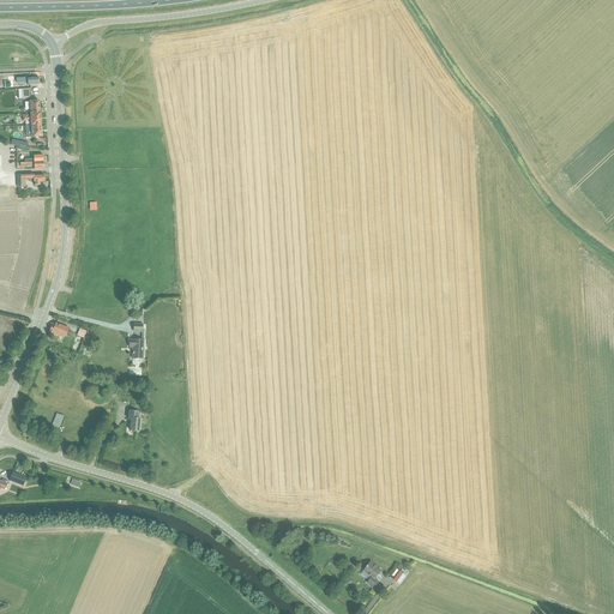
[(40,101),(30,102),(30,114),(31,114),(40,113),(40,101)]
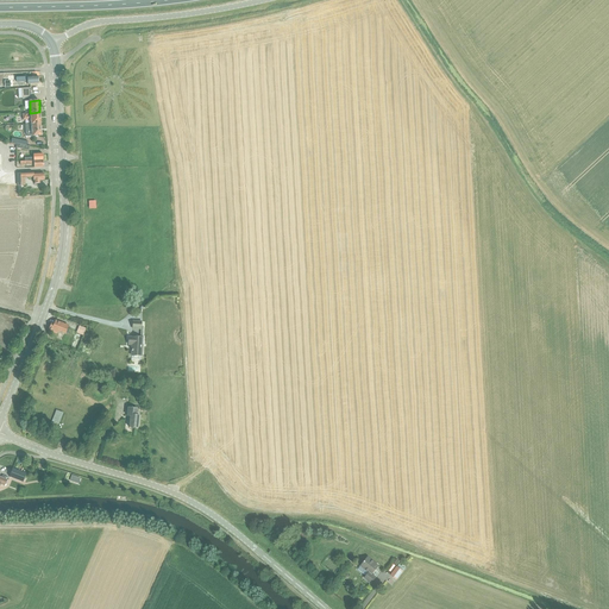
[(27,114),(23,114),(23,120),(31,120),(31,124),(41,124),(41,112),(39,112),(31,113),(30,113),(31,115),(27,115),(27,114)]
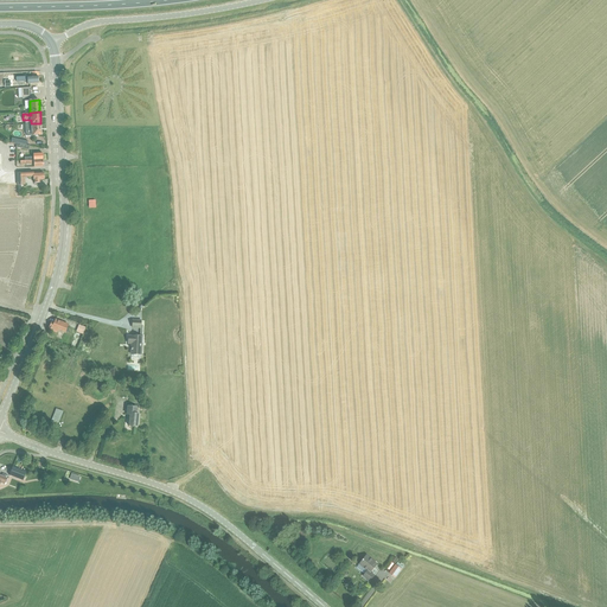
[(31,123),(26,125),(26,134),(27,134),(27,135),(32,135),(40,135),(40,123),(31,123)]
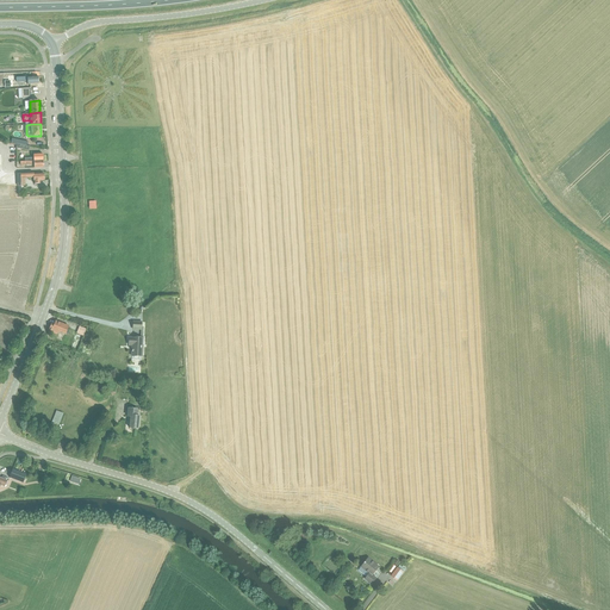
[(44,181),(44,174),(33,174),(33,173),(17,174),(17,181),(23,181),(23,178),(33,176),(33,181),(35,184),(39,184),(39,181),(44,181)]
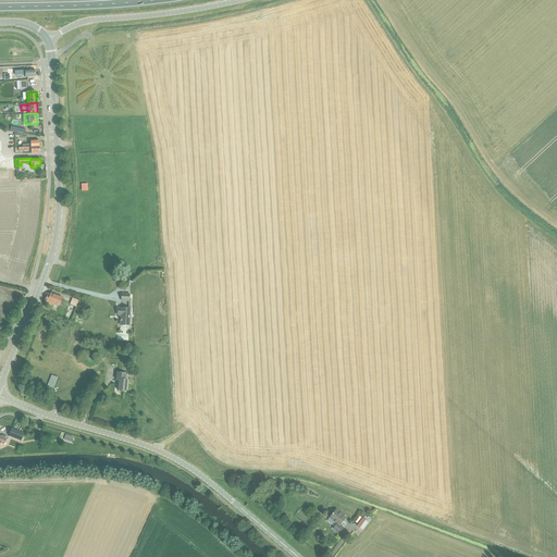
[(47,296),(45,302),(52,306),(53,302),(60,305),(62,298),(50,293),(49,296),(47,296)]
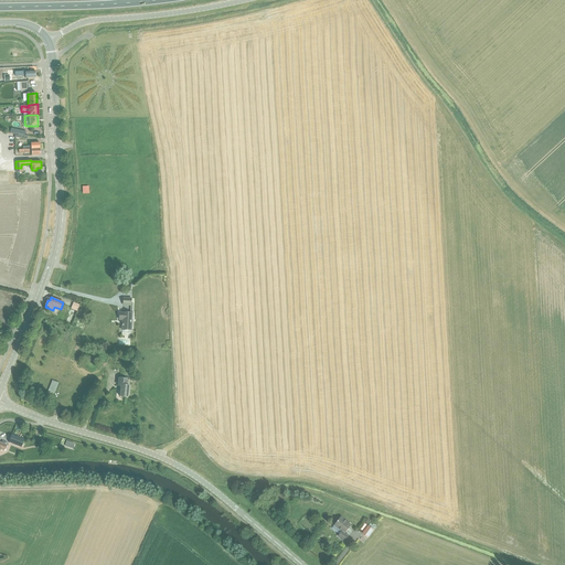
[(123,313),(119,313),(119,320),(123,320),(123,330),(131,331),(132,304),(131,304),(131,299),(124,298),(123,305),(130,306),(130,313),(123,313)]
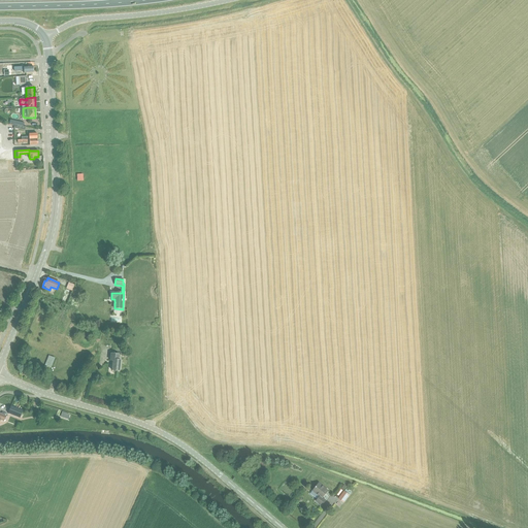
[(66,288),(62,299),(68,301),(72,291),(66,288)]
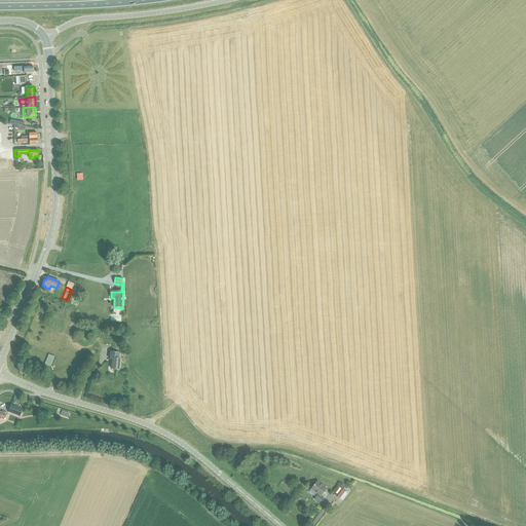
[(118,371),(119,360),(118,360),(118,353),(111,352),(110,361),(112,361),(111,370),(118,371)]
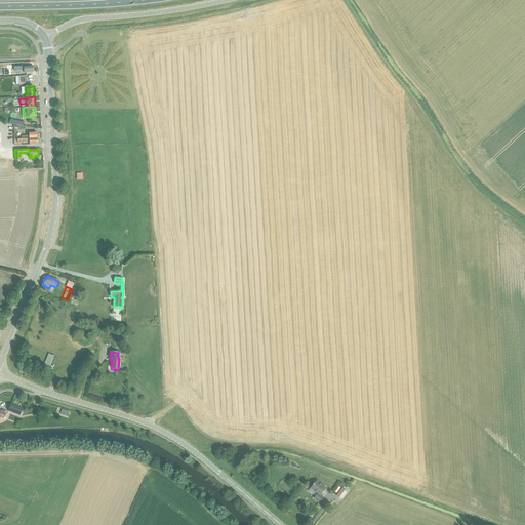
[(48,354),(44,364),(50,366),(54,356),(48,354)]
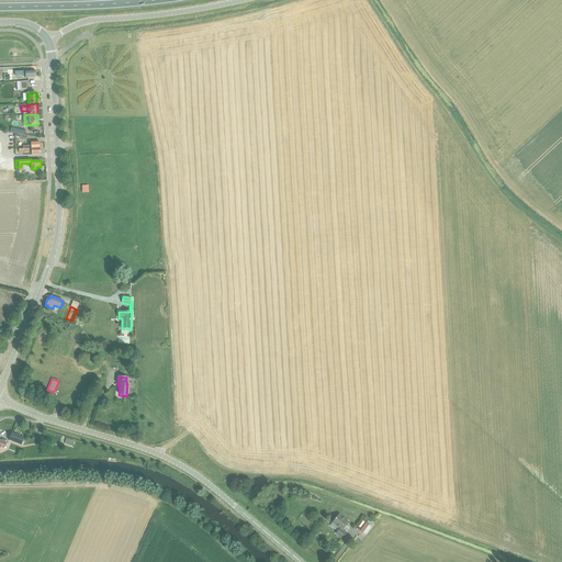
[(11,434),(9,440),(21,445),(23,438),(11,434)]
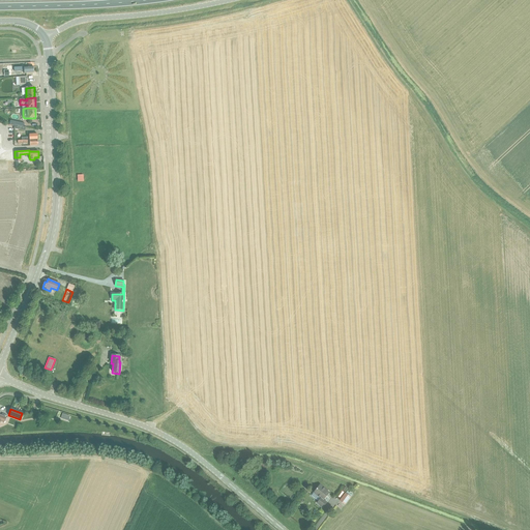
[(287,483),(283,490),(289,495),(294,490),(287,483)]
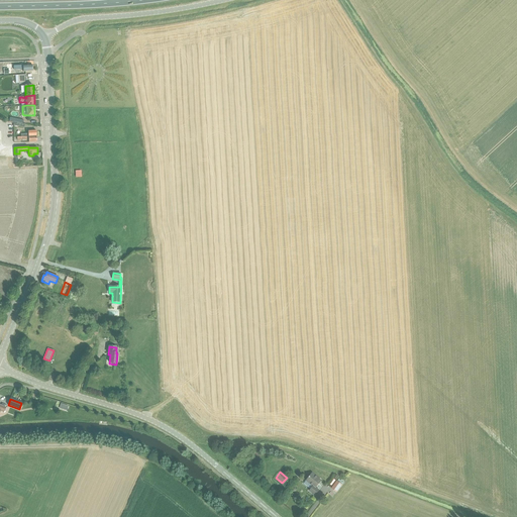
[(306,481),(304,484),(308,487),(310,484),(313,487),(310,491),(315,496),(319,491),(316,488),(321,481),(312,474),(306,481)]
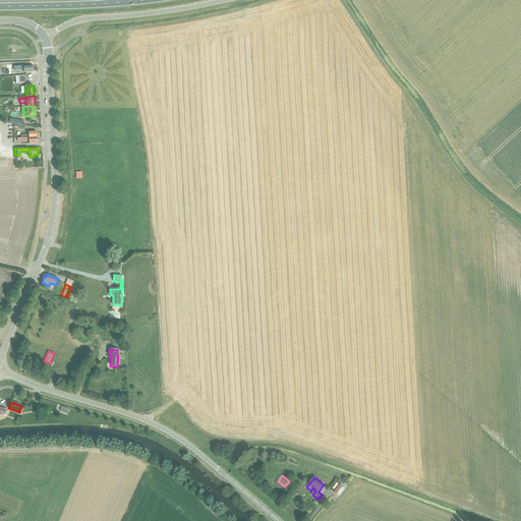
[(339,497),(347,486),(342,483),(340,485),(340,484),(334,493),(339,497)]
